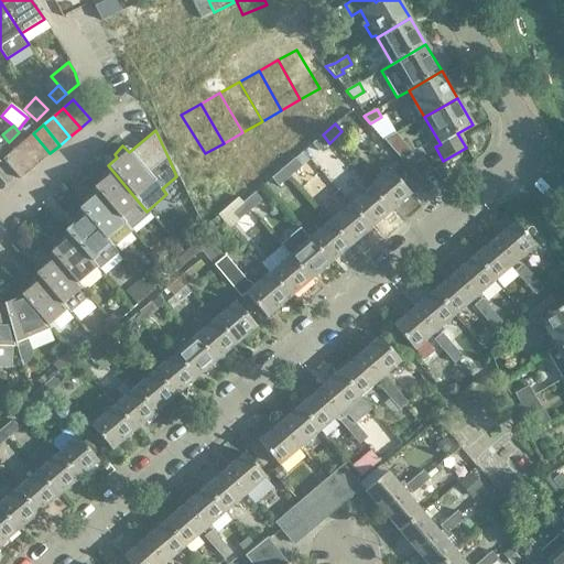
[(33,133),(23,142),(40,162),(50,153),(33,133)]
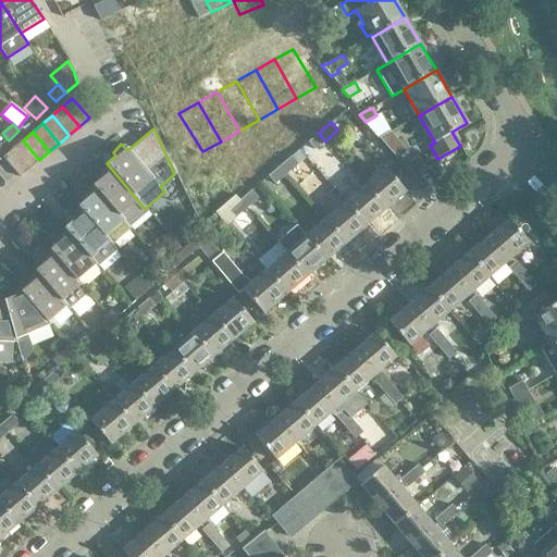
[(319,133),(308,143),(314,150),(325,141),(319,133)]
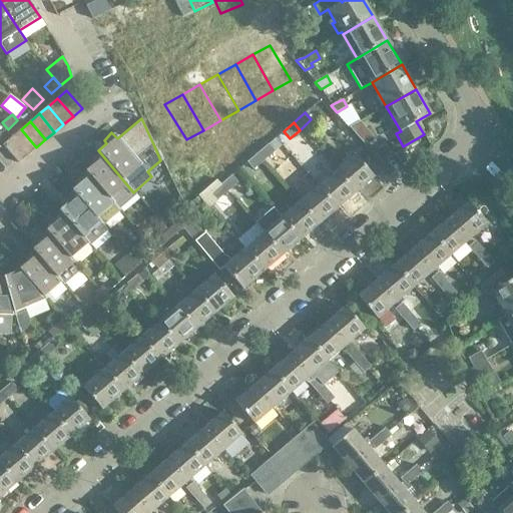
[(366,146),(375,139),(360,122),(350,127),(366,146)]
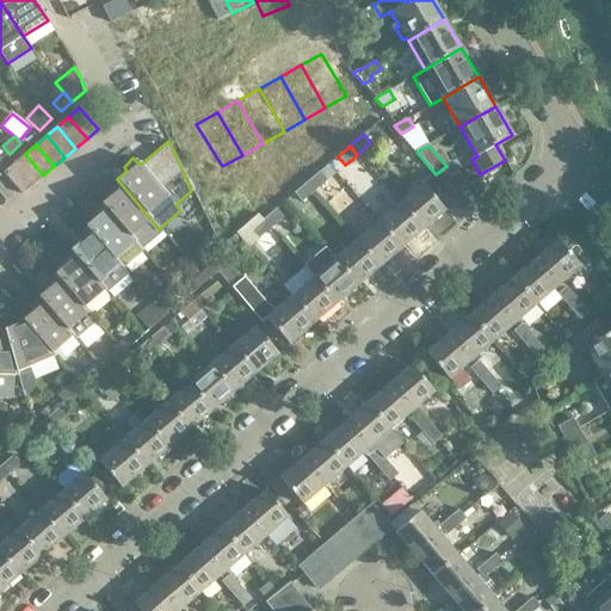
[(25,154),(14,164),(32,185),(43,176),(25,154)]
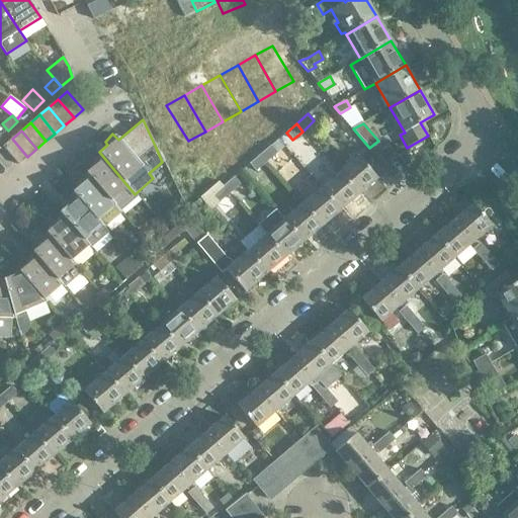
[(12,139),(3,147),(18,165),(27,157),(12,139)]
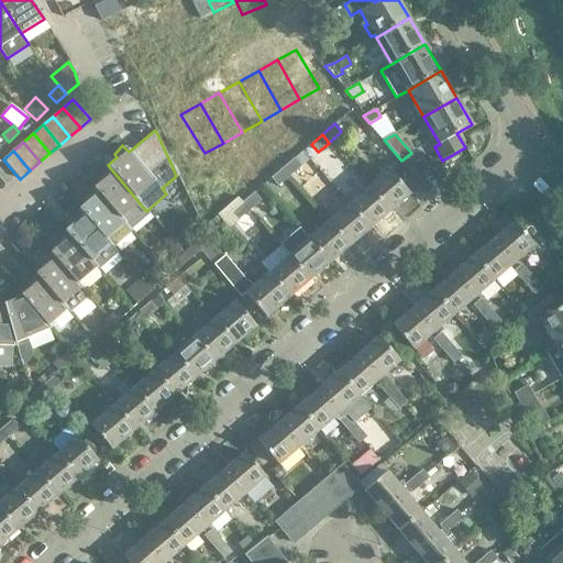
[(294,157),(280,169),(288,177),(309,159),(302,152),(295,158),(294,157)]
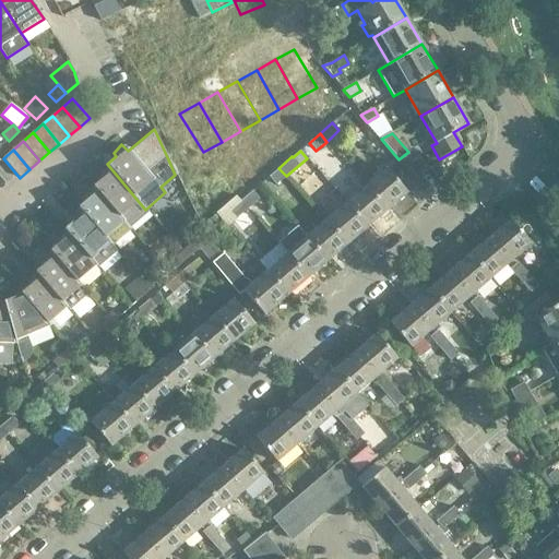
[(102,178),(92,186),(127,226),(145,210),(107,164),(106,165),(99,175),(102,178)]
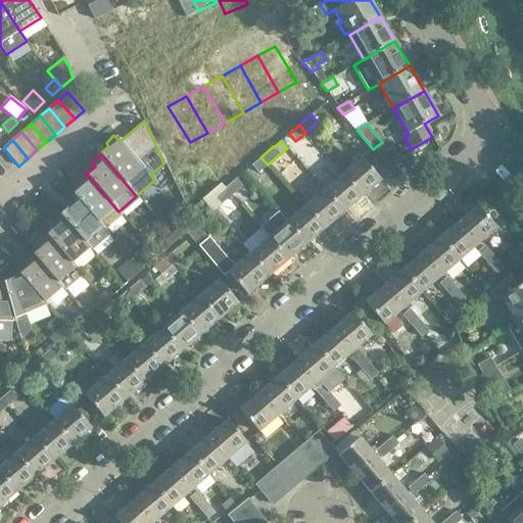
[(260,157),(251,165),(258,173),(268,164),(260,157)]
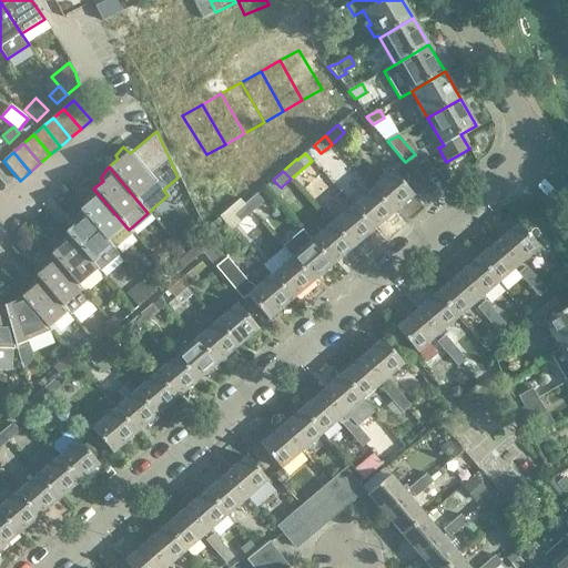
[(392,171),(369,189),(391,213),(412,194),(392,171)]
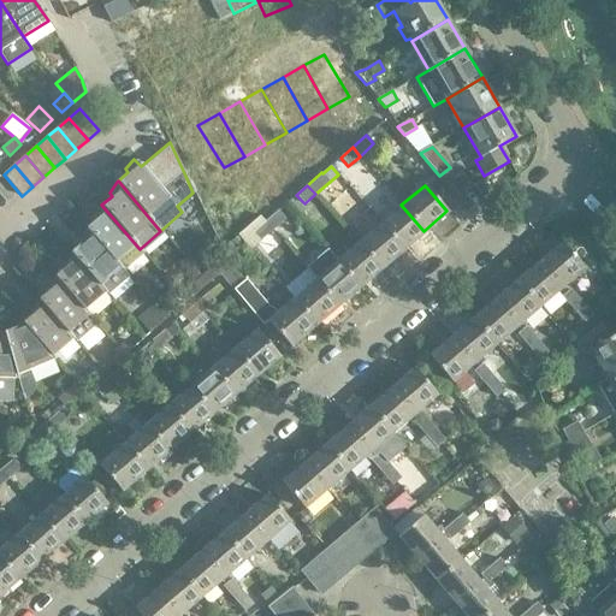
[(95,219),(86,227),(114,261),(123,271),(143,253),(140,249),(101,205),(94,215),(95,219)]
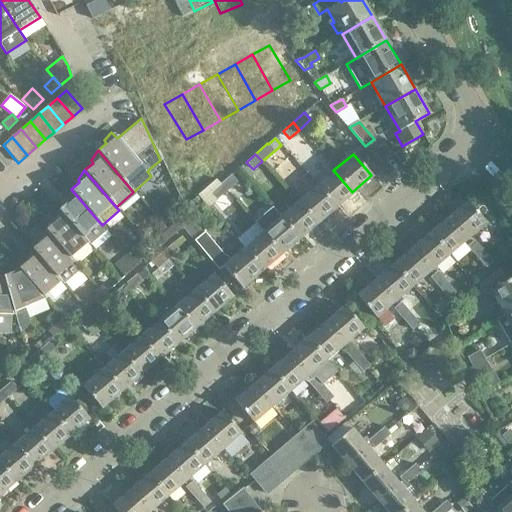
[(333,170),(315,186),(334,208),(352,192),(333,170)]
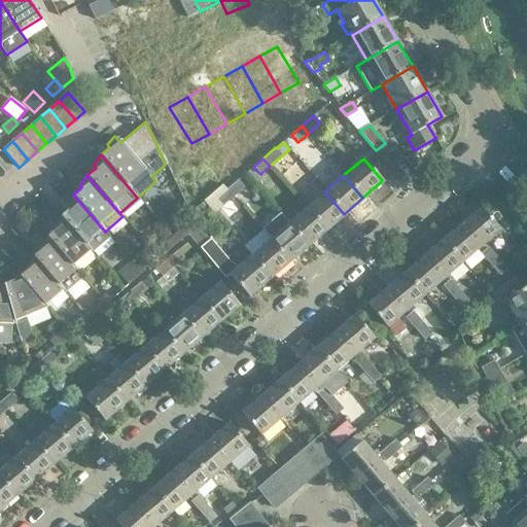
[(238,180),(226,189),(234,197),(244,187),(238,180)]
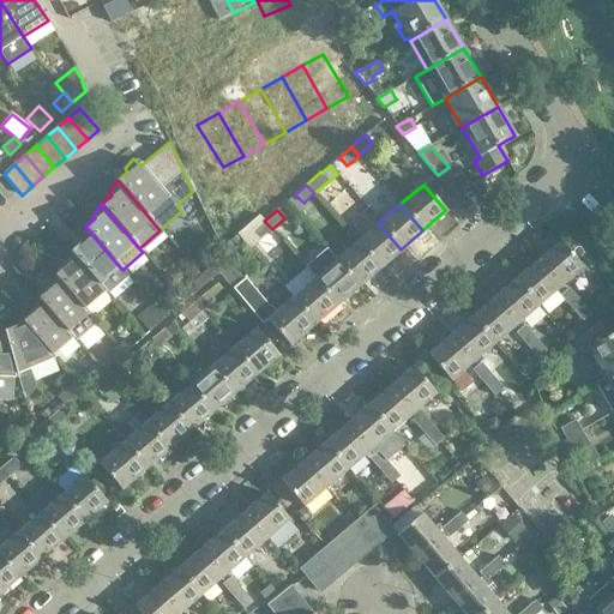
[(259,216),(238,234),(250,248),(272,229),(264,221),(259,216)]
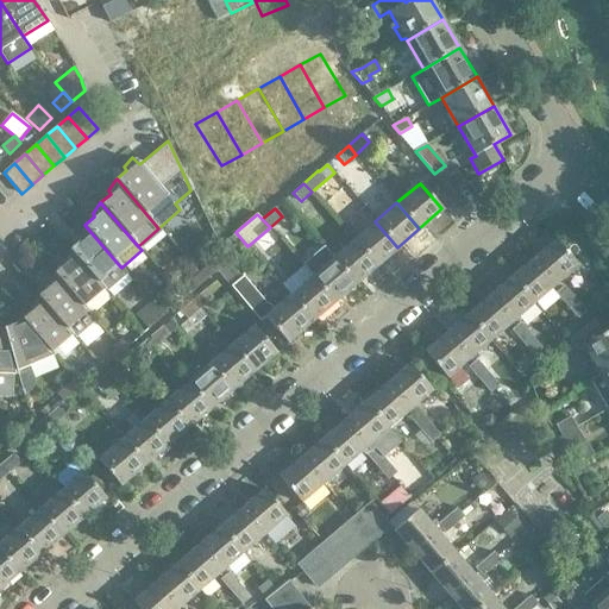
[(375,221),(353,240),(375,265),(397,248),(375,221)]
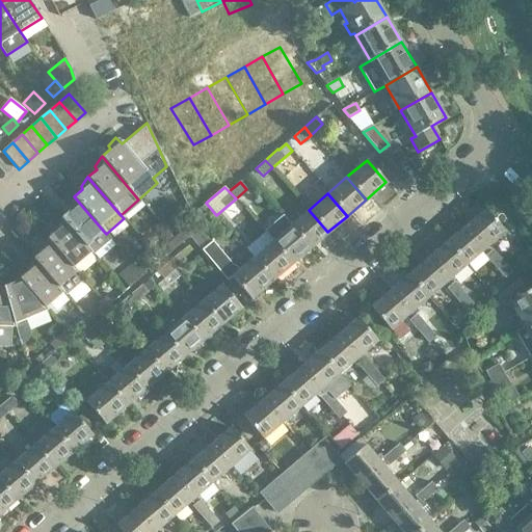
[(70,209),(60,217),(90,251),(92,255),(111,239),(106,234),(99,225),(74,196),(73,196),(74,198),(67,208),(70,209)]
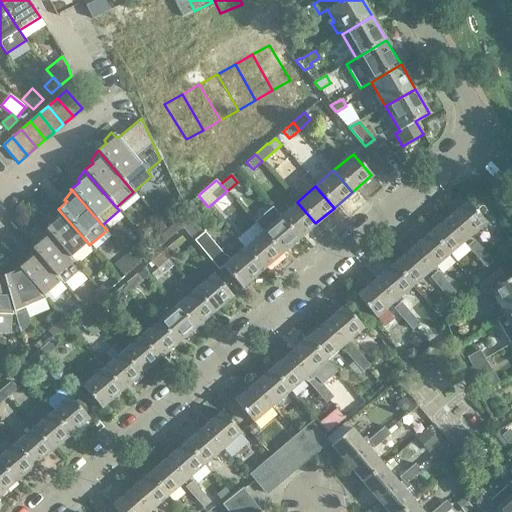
[(297,202),(278,218),(297,239),(315,223),(297,202)]
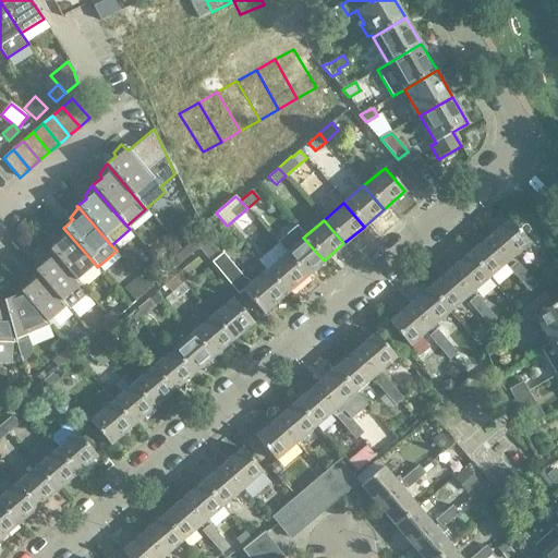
[(509,220),(488,238),(508,262),(529,244),(509,220)]
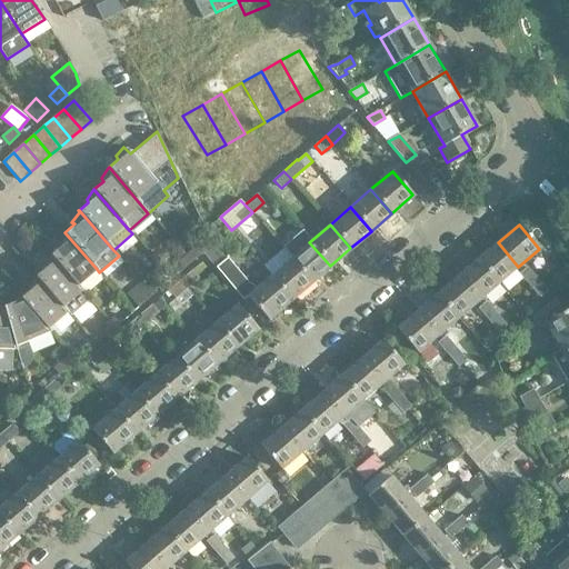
[(63,233),(65,235),(58,245),(60,246),(50,255),(77,286),(97,269),(65,232),(63,233)]
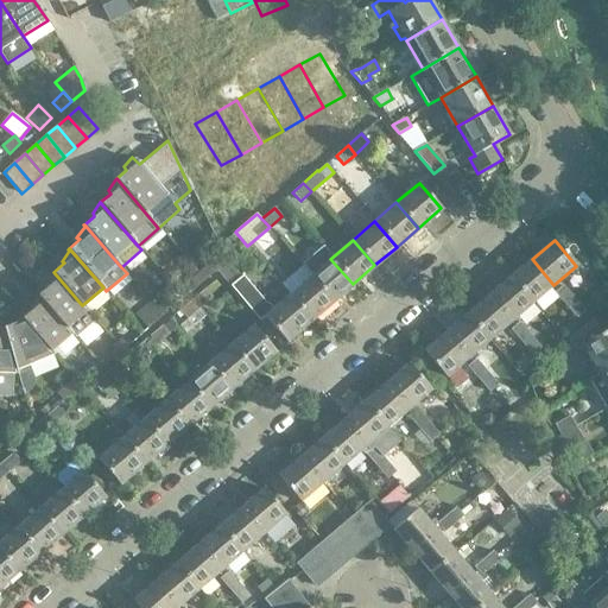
[(330,259),(309,277),(331,303),(353,284),(330,259)]
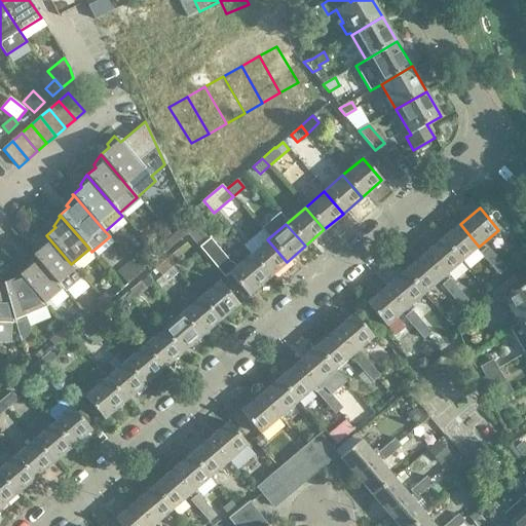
[(460,224),(442,239),(460,262),(479,247),(460,224)]
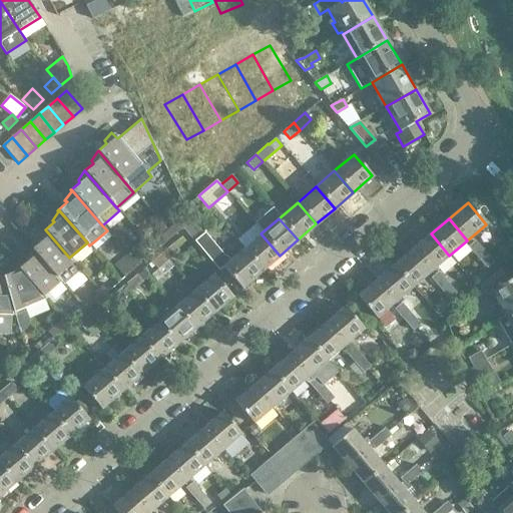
[(194,241),(201,235),(189,221),(182,228),(193,240),(194,241)]
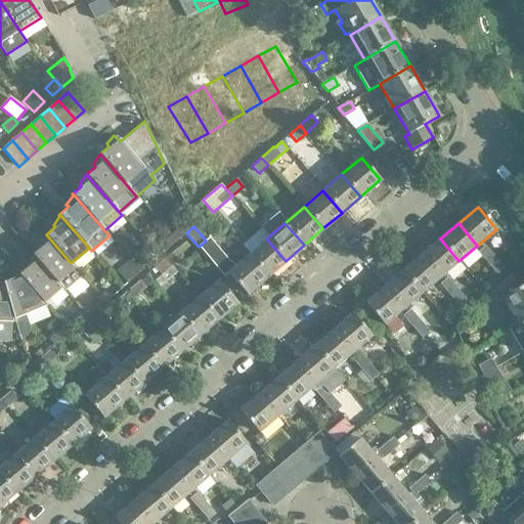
[(178,228),(170,235),(175,243),(184,235),(178,228)]
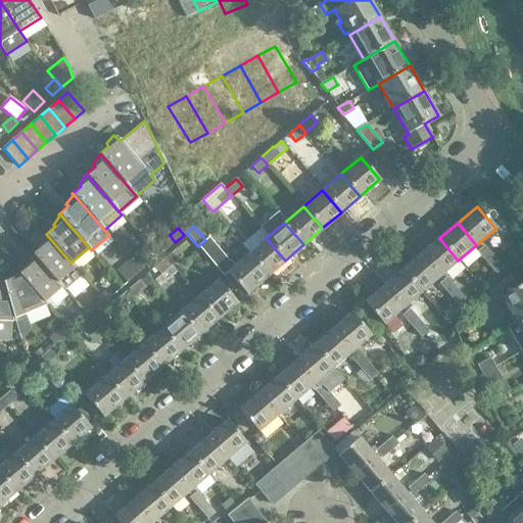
[(41,246),(33,253),(61,287),(64,290),(81,276),(75,268),(70,263),(46,234),(40,244),(41,246)]
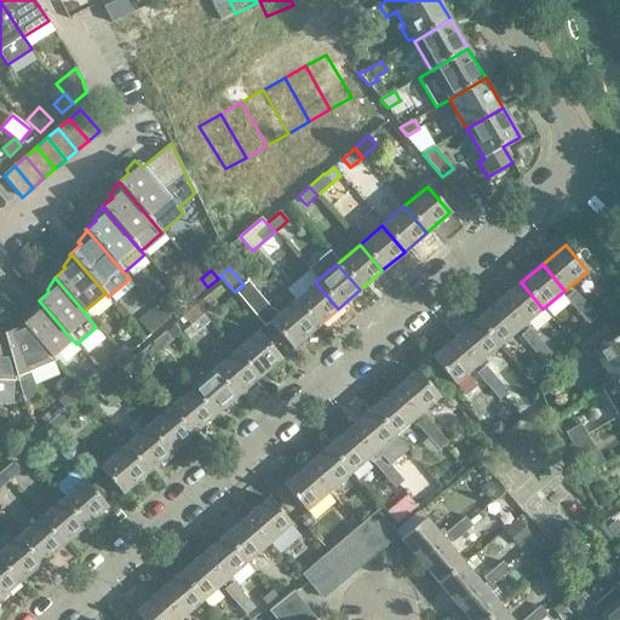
[(201,279),(191,286),(199,294),(207,287),(201,279)]
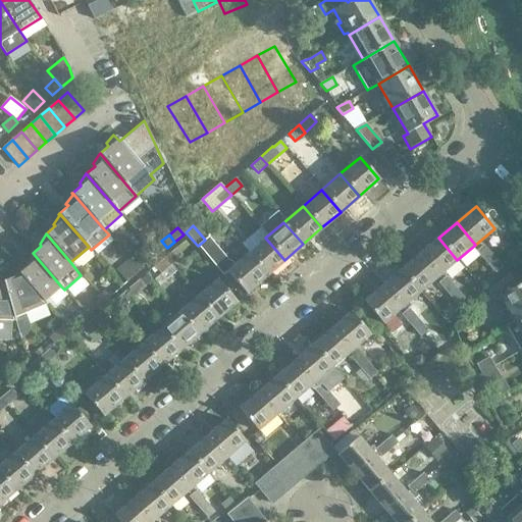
[(265,276),(246,254),(233,265),(229,259),(227,260),(208,238),(205,240),(198,246),(222,274),(226,271),(246,293),(265,276)]
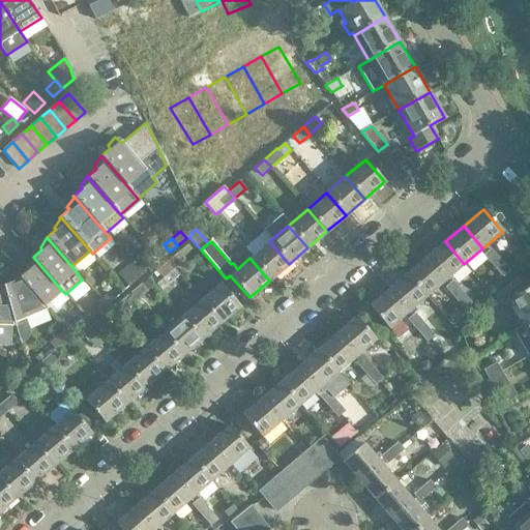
[(269,241),(249,258),(269,281),(289,264),(269,241)]
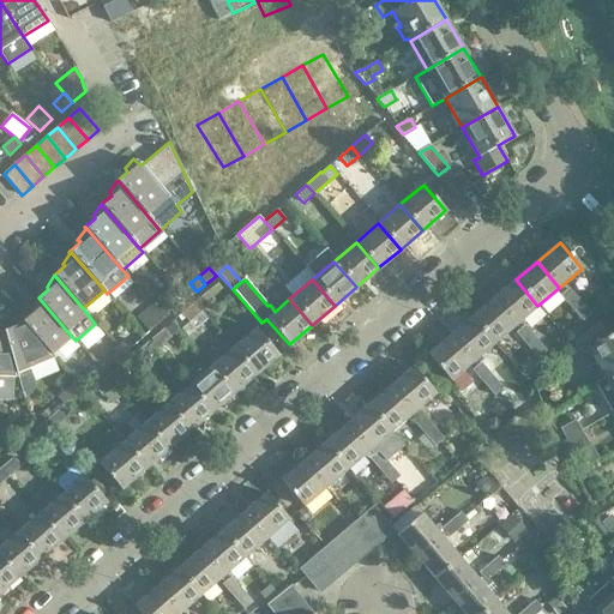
[(516,280),(493,299),(516,325),(537,306),(516,280)]
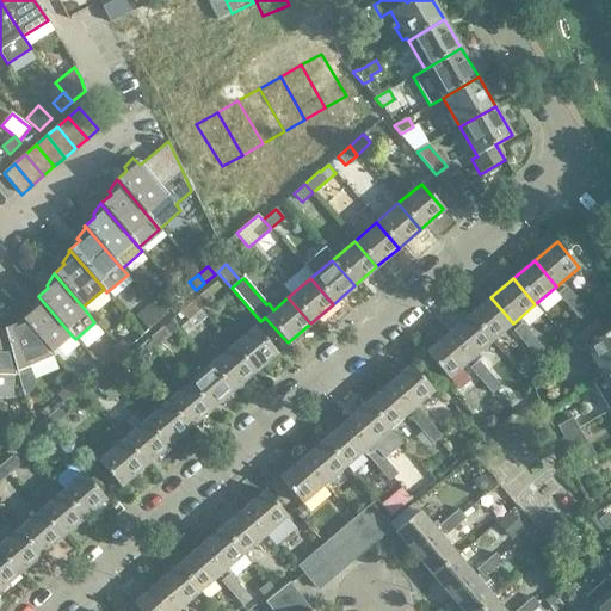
[(576,300),(566,287),(557,294),(568,307),(576,300)]
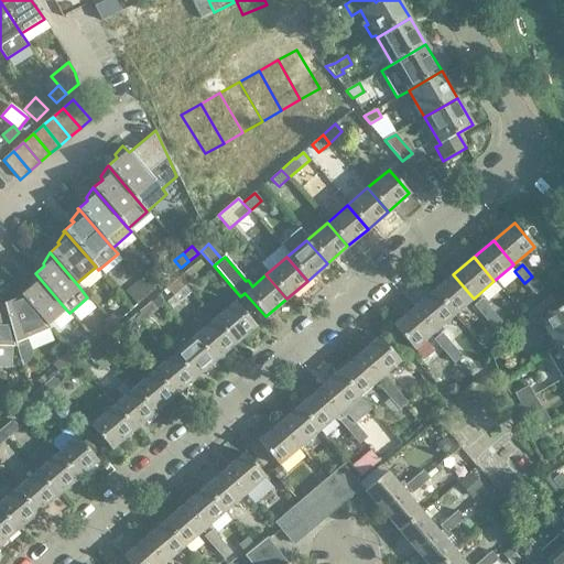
[(191,268),(177,279),(185,286),(197,275),(191,268)]
